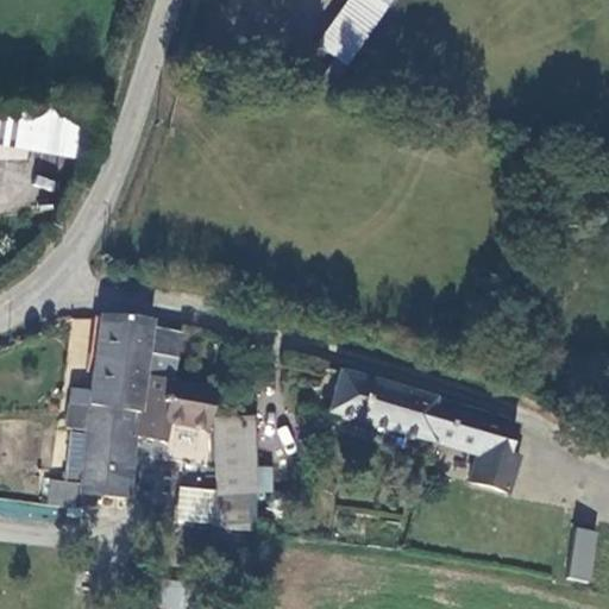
[(344,67),(382,7),(370,0),(349,0),(316,49),(344,67)]
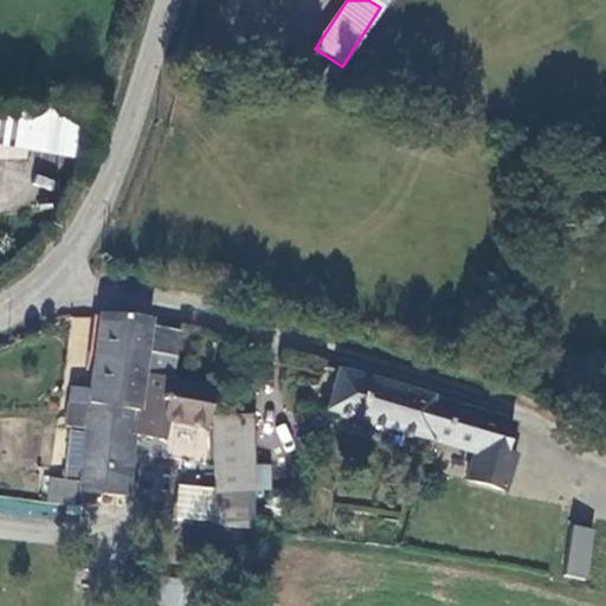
[(68,139),(72,108),(34,102),(30,133),(68,139)]
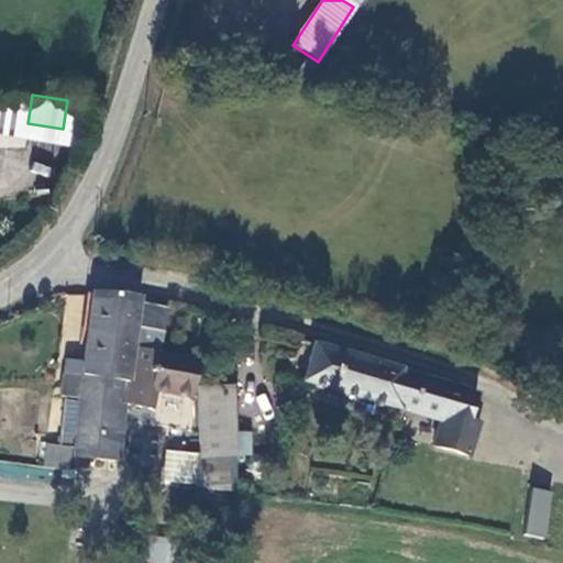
[(127,384),(131,345),(159,350),(168,306),(140,302),(141,298),(95,294),(86,362),(84,378),(121,383),(127,384)]
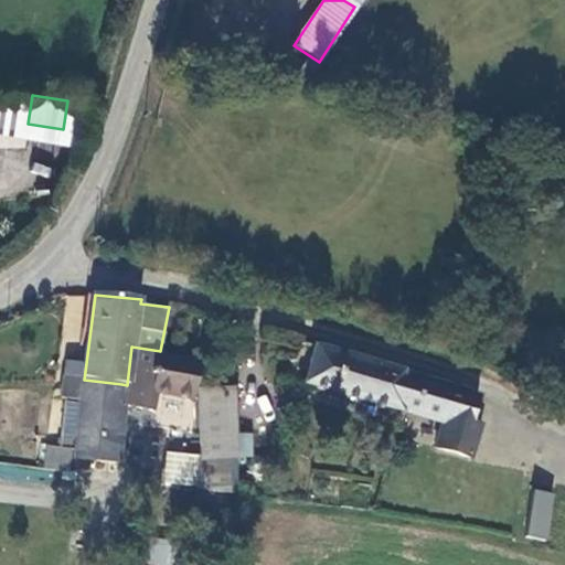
[(190,397),(196,360),(160,351),(131,347),(127,385),(121,384),(119,411),(148,414),(150,393),(190,397)]
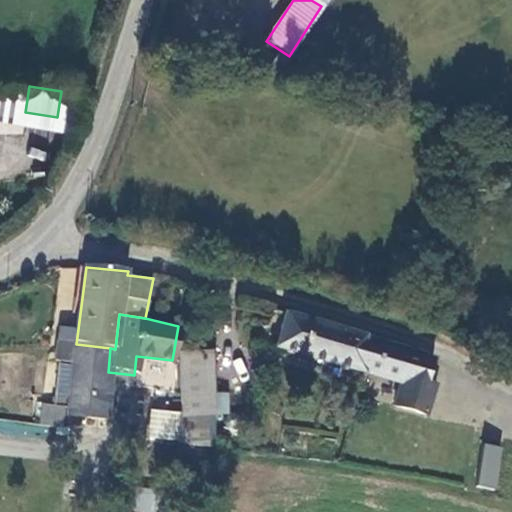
[(363,373),(400,383),(394,406),(427,415),(433,393),(424,390),(425,385),(432,362),(364,344),(365,340),(285,318),(275,355),(362,378),(363,373)]
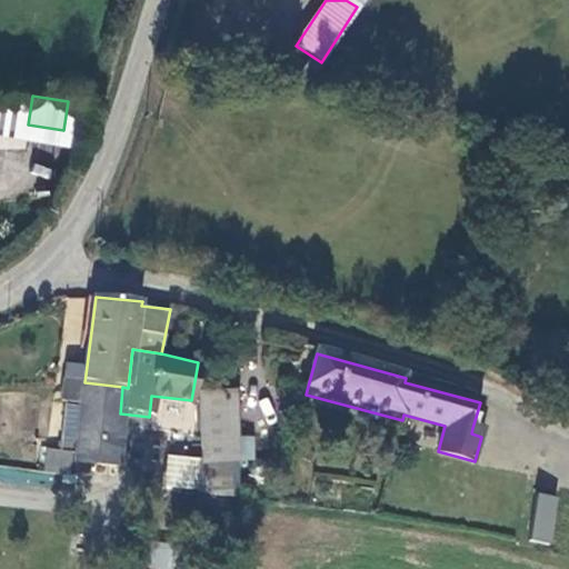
[(87,366),(68,363),(62,400),(77,402),(81,402),(85,382),(87,366)]
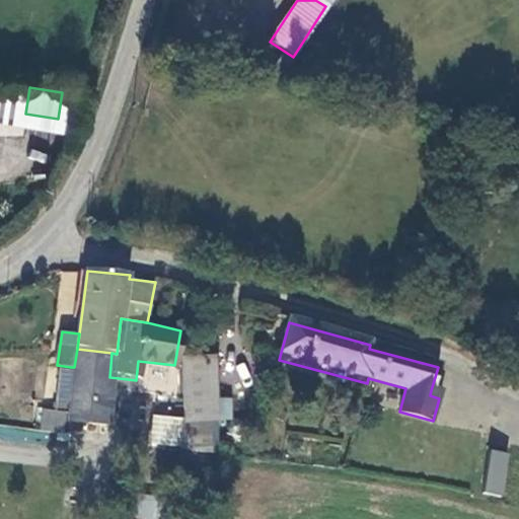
[(104,427),(109,377),(112,353),(77,349),(74,367),(70,367),(66,418),(66,424),(104,427)]
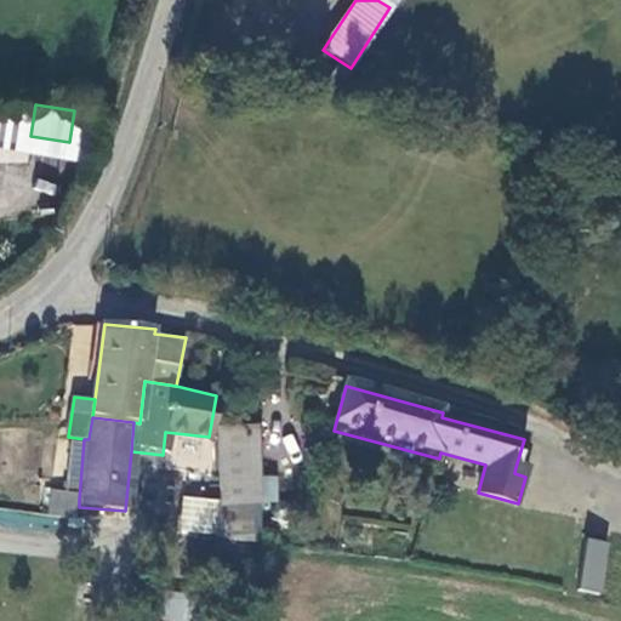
[(248,533),(248,499),(258,499),(258,431),(218,431),(218,531),(248,533)]
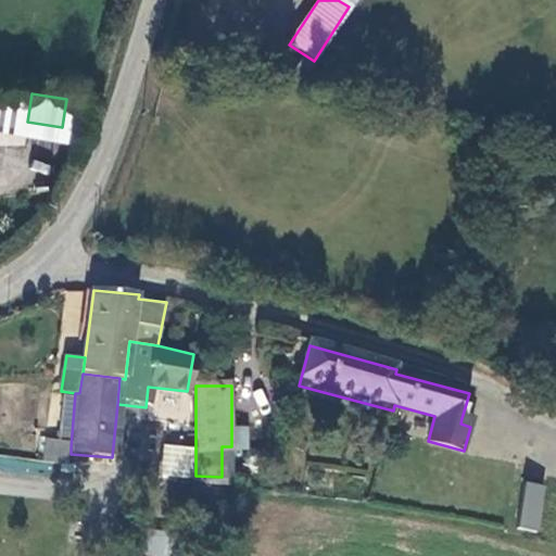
[(462,418),(460,424),(470,427),(472,420),(462,418)]
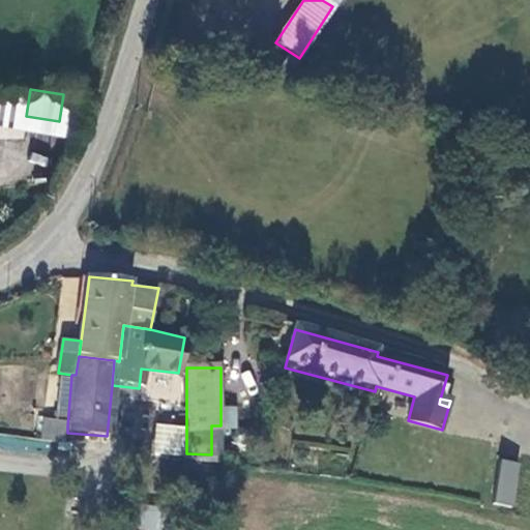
[(67,427),(42,423),(40,444),(66,447),(67,433),(67,427)]
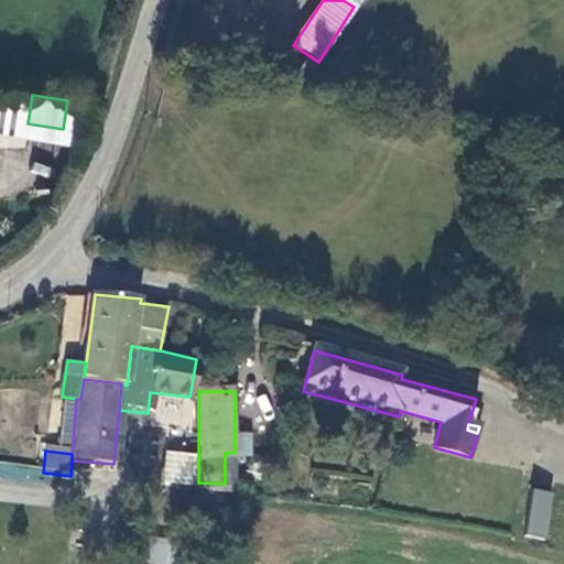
[(552,495),(532,491),(524,539),(544,542),(552,495)]
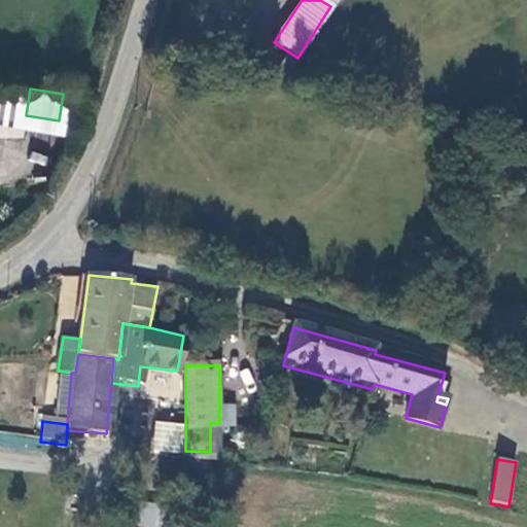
[(136,526),(157,526),(161,503),(139,500),(136,526)]
